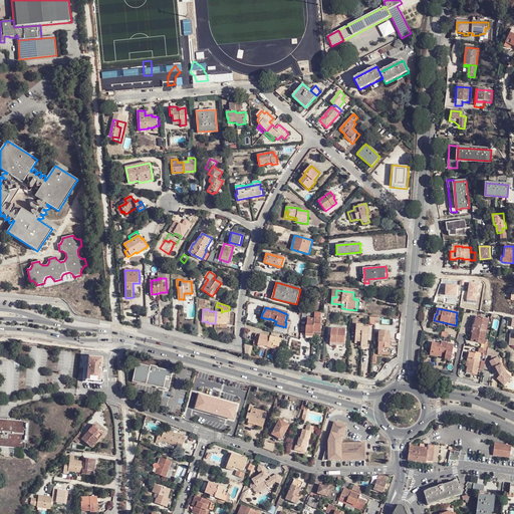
[(215,323),(222,323),(222,322),(228,322),(229,310),(223,311),(222,312),(221,312),(216,311),(215,323)]
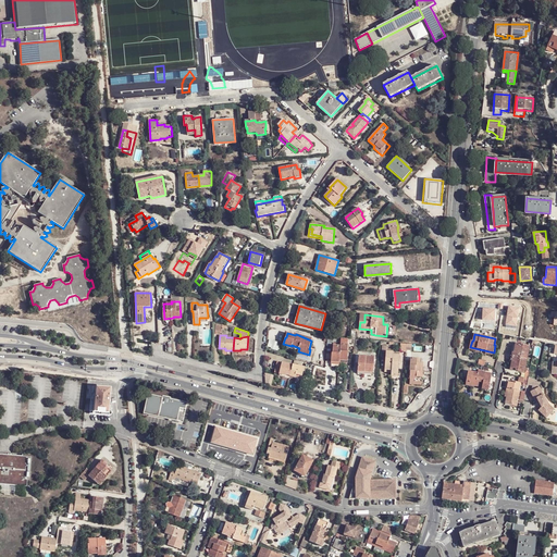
[(516,345),(511,368),(511,370),(524,372),(530,346),(517,343),(516,345)]
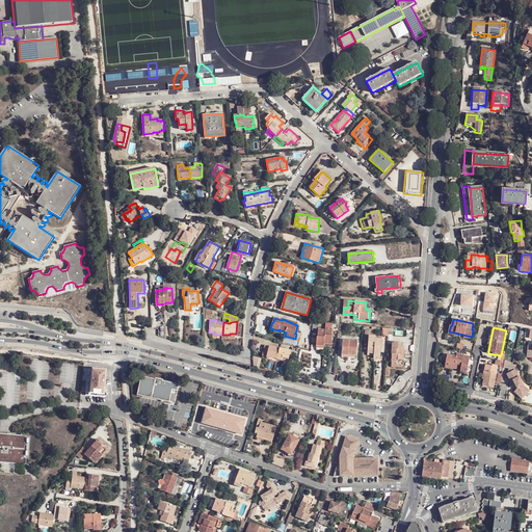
[(330,336),(331,330),(331,328),(325,328),(324,329),(323,344),(331,345),(333,336),(330,336)]
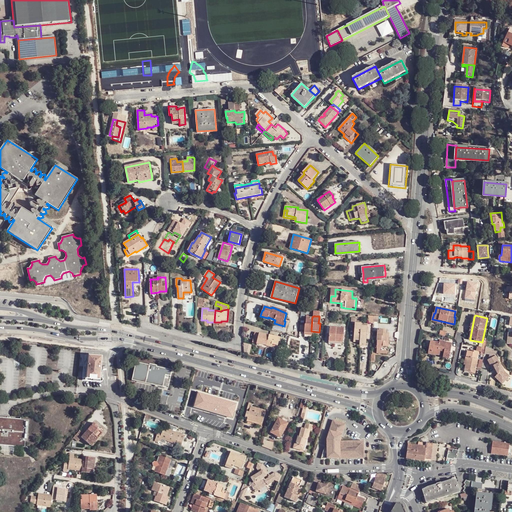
[(306,317),(305,318),(305,325),(304,324),(304,333),(311,333),(311,331),(312,317),(307,317),(306,317)]
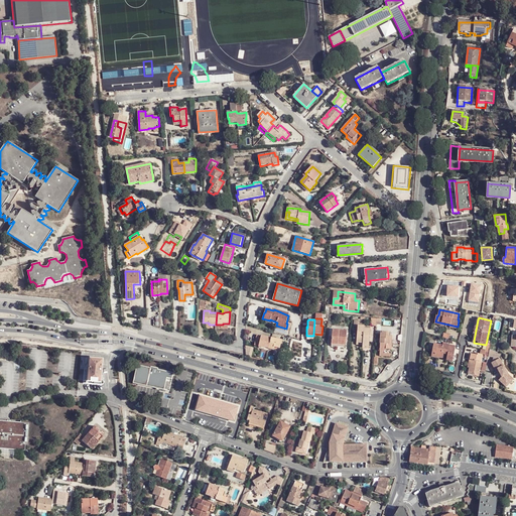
[(358,327),(357,343),(363,343),(363,346),(369,346),(370,329),(365,328),(365,327),(365,326),(358,326),(358,327)]
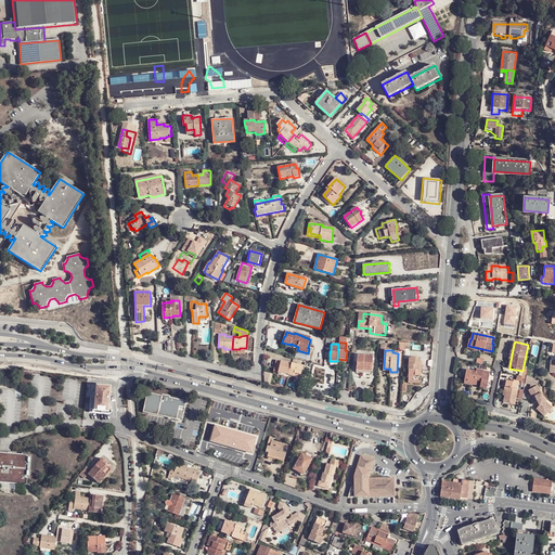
[(358,353),(357,370),(372,371),(373,355),(358,353)]
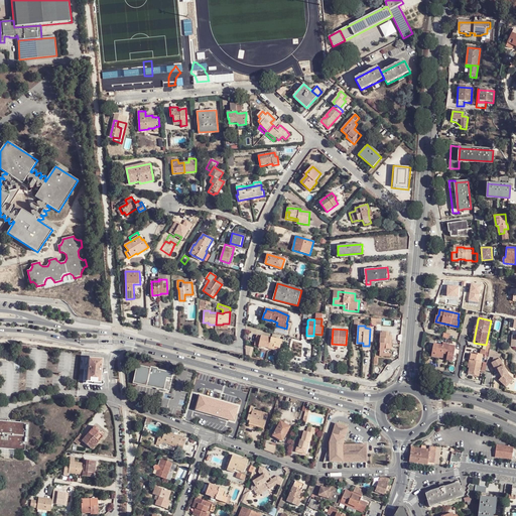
[(380,348),(380,354),(384,354),(385,353),(391,353),(391,350),(392,350),(393,336),(390,336),(390,332),(380,331),(379,348),(380,348)]
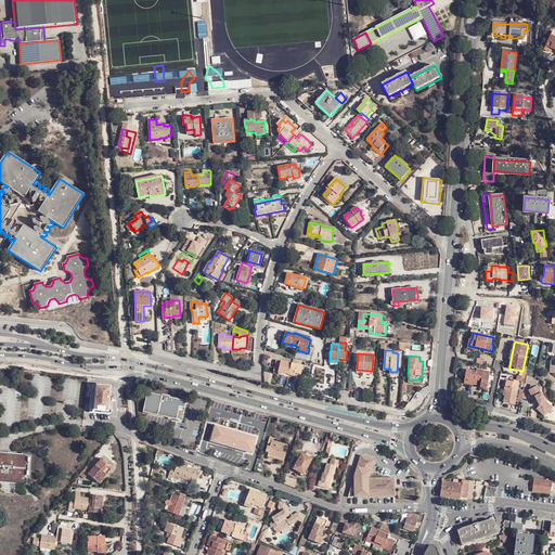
[(273,370),(278,371),(279,370),(284,371),(283,374),(294,377),(295,373),(301,375),(305,365),(292,362),(292,363),(276,359),(273,370)]
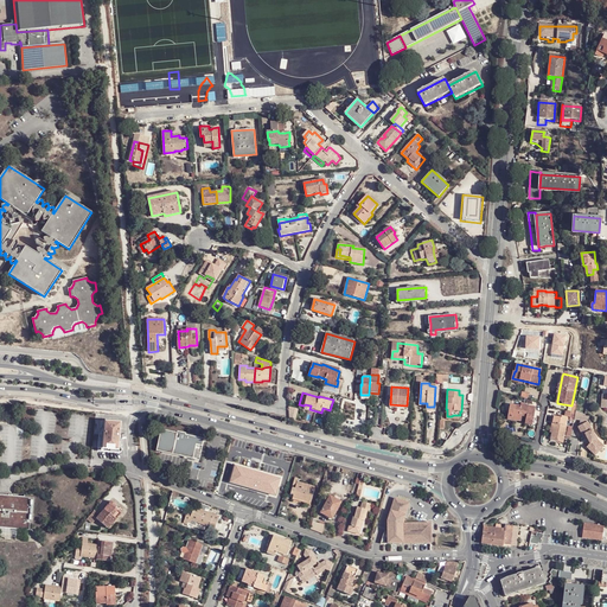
[(515,411),(513,416),(524,417),(524,415),(528,416),(526,423),(532,425),(536,407),(526,406),(525,404),(524,404),(524,406),(523,407),(516,406),(515,404),(513,406),(513,407),(512,411),(515,411)]
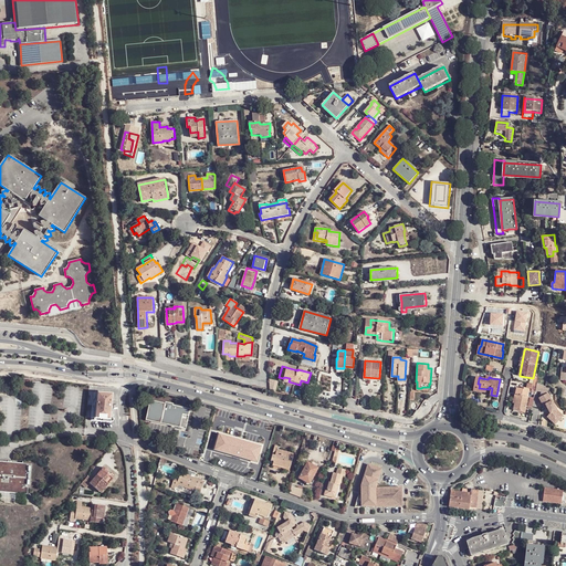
[(535,392),(537,385),(527,383),(527,387),(533,388),(533,391),(535,392)]
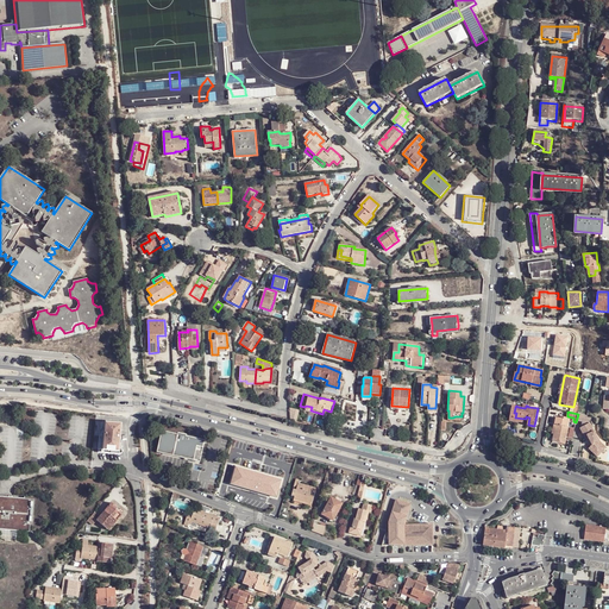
[(554,431),(553,439),(560,440),(560,443),(566,444),(570,427),(569,426),(570,419),(564,418),(564,420),(560,419),(554,418),(553,425),(556,425),(554,431)]
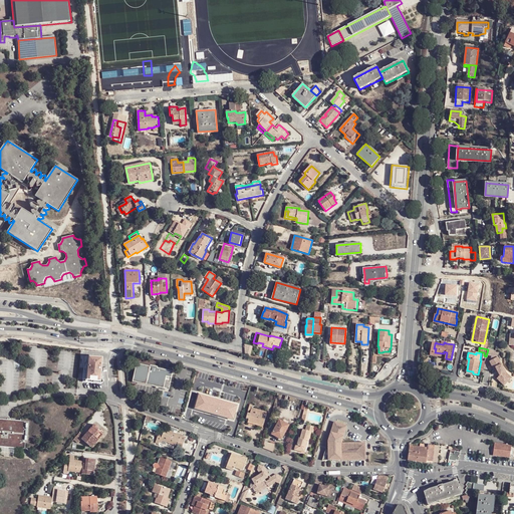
[(101,357),(80,355),(79,363),(83,364),(82,378),(98,379),(99,372),(98,372),(99,366),(99,361),(101,357)]
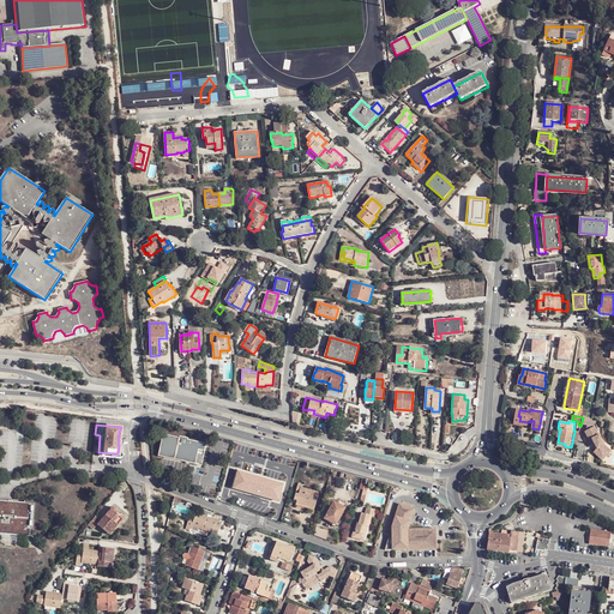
[(596,426),(585,432),(590,440),(593,439),(597,449),(596,451),(594,452),(601,459),(611,450),(606,445),(596,426)]
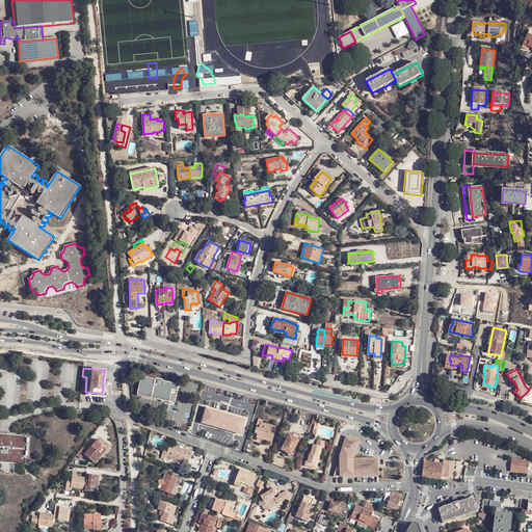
[(156,379),(142,375),(137,394),(175,403),(179,384),(163,380),(163,379),(156,377),(156,379)]
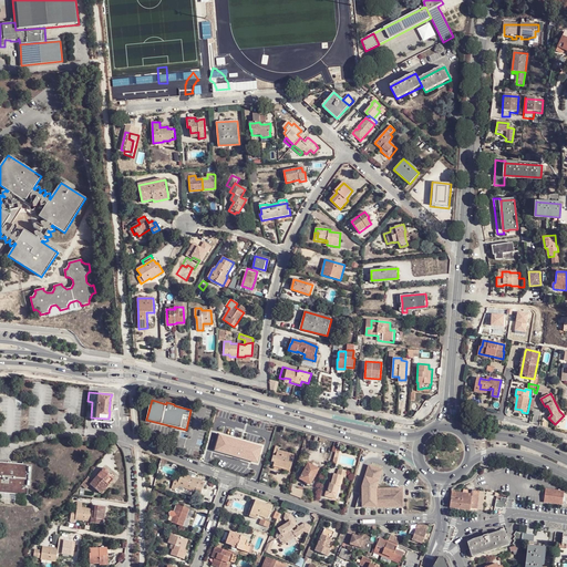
[(564,415),(555,424),(557,425),(565,416),(564,415)]
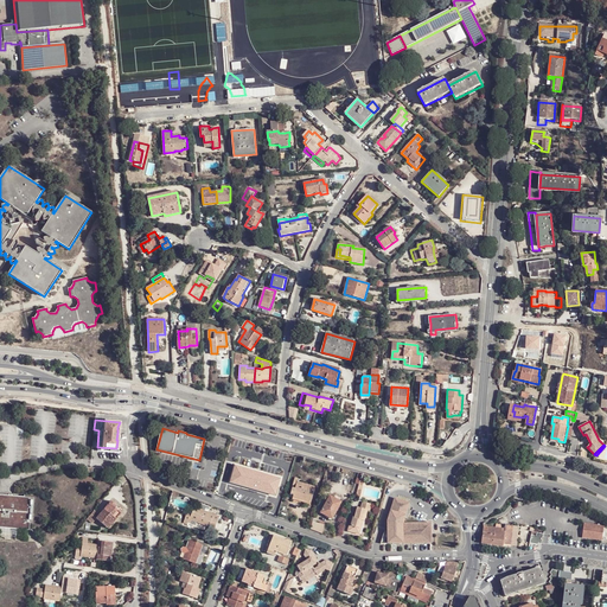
[(281,479),(234,465),(229,484),(275,497),(281,479)]
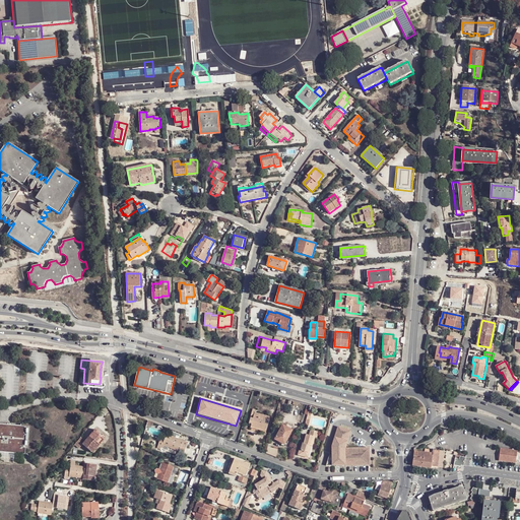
[(254,418),(251,426),(266,431),(270,418),(255,413),(254,418)]
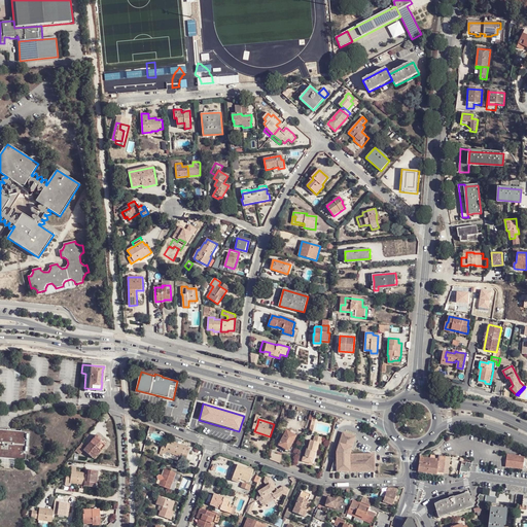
[(0,457),(29,459),(30,430),(0,429),(0,457)]
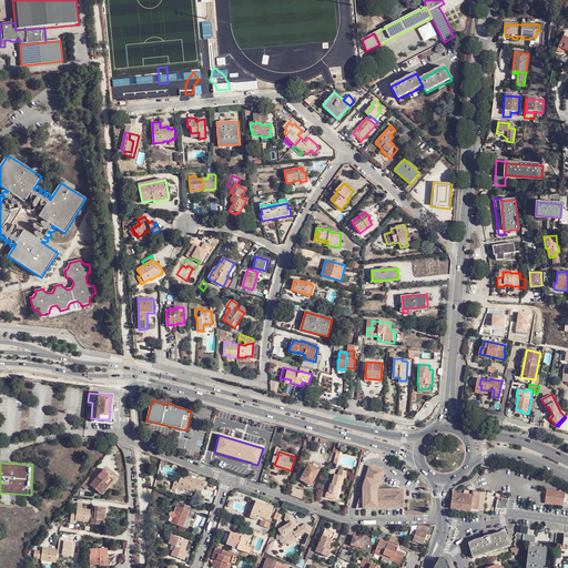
[(308,464),(301,480),(312,486),(320,469),(308,464)]
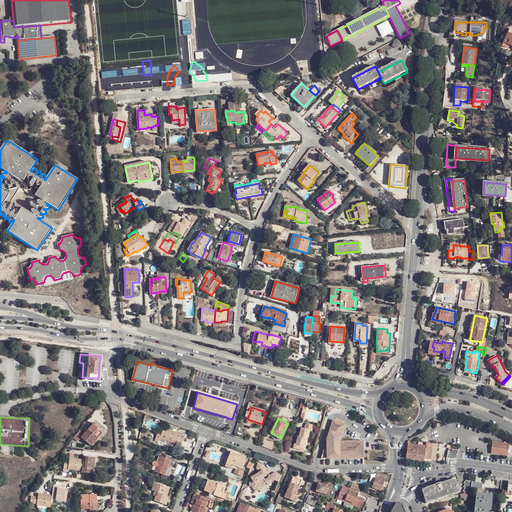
[(262,424),(247,419),(246,423),(261,428),(262,424)]
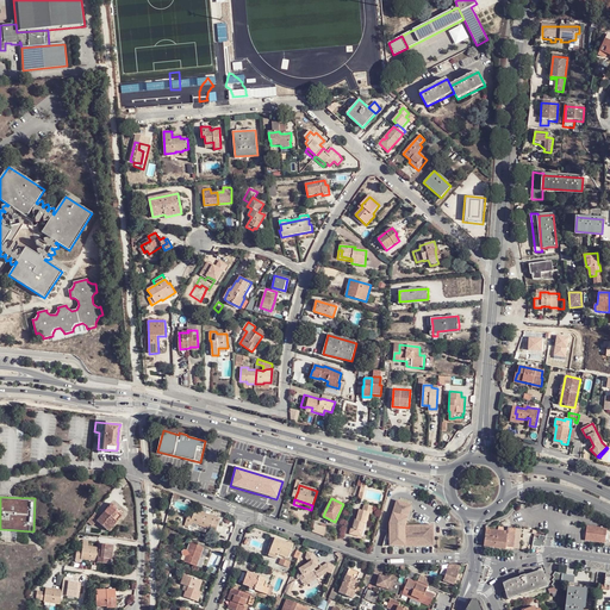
[(411,505),(397,500),(390,523),(390,534),(386,534),(383,546),(434,546),(434,526),(406,526),(406,523),(411,505)]
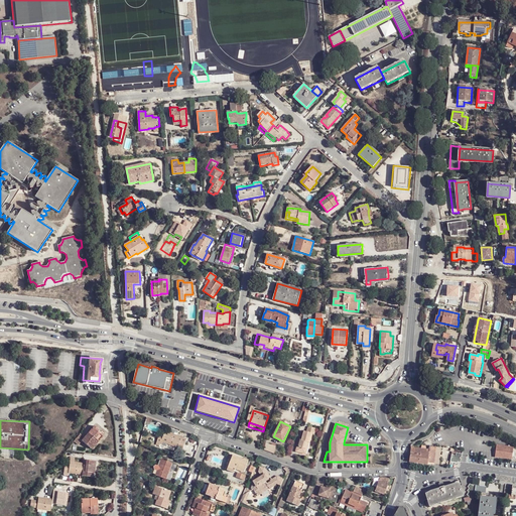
[(82,441),(89,447),(95,440),(98,442),(103,437),(98,432),(99,431),(94,427),(82,441)]
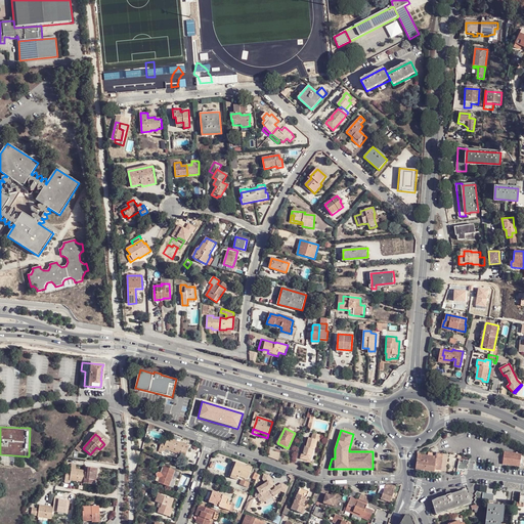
[(300,460),(304,461),(304,457),(309,459),(312,449),(314,449),(317,440),(308,438),(306,447),(305,446),(304,448),(302,448),(300,460)]
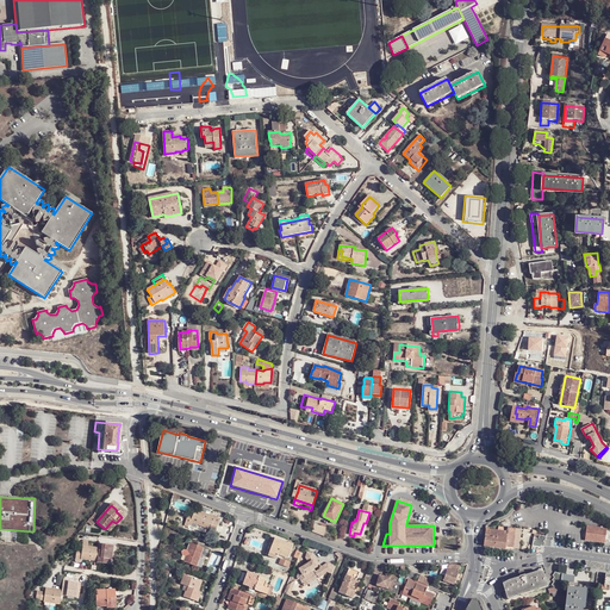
[(191,523),(198,526),(216,533),(221,521),(205,515),(206,512),(203,511),(201,514),(194,511),(192,517),(188,515),(184,527),(188,528),(190,526),(191,523)]
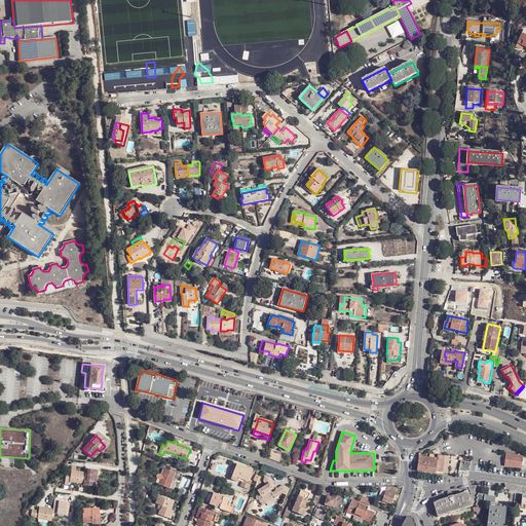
[(97,449),(90,456),(94,459),(100,451),(97,449)]
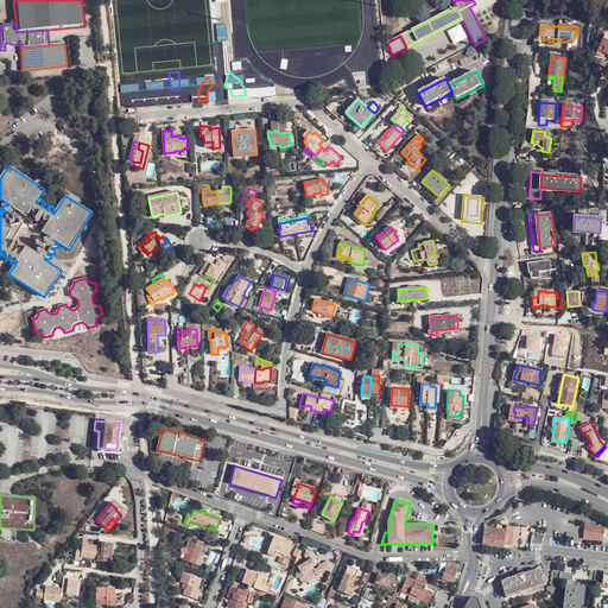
[(489,525),(485,524),(482,544),(489,545),(500,546),(504,548),(507,548),(512,548),(514,527),(502,526),(502,530),(489,529),(489,525)]
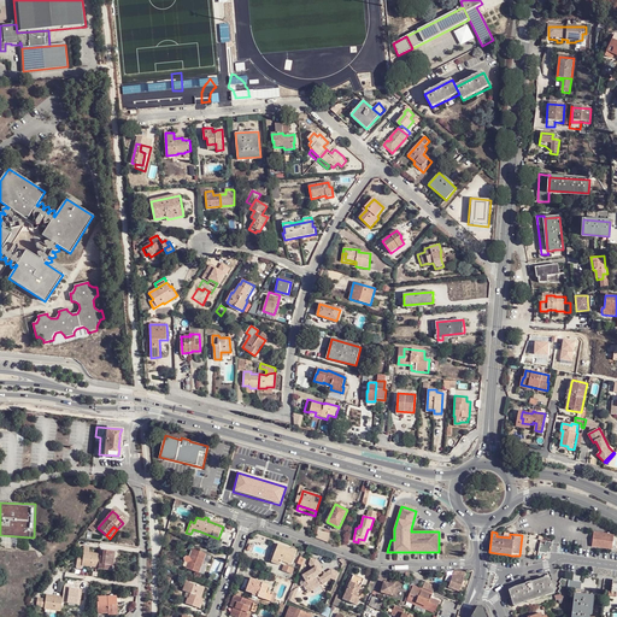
[(612,548),(613,533),(592,533),(592,548),(612,548)]
